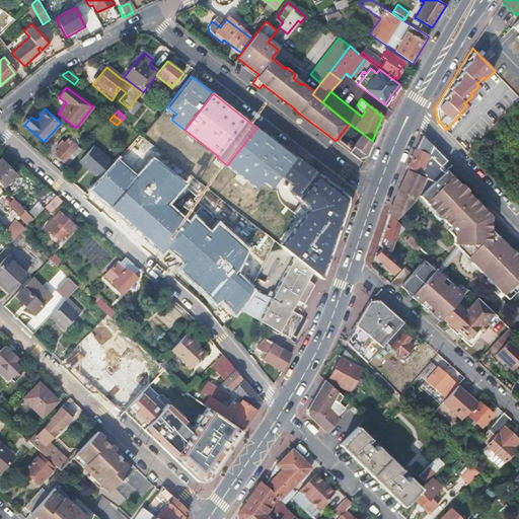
[(281,175),(294,157),(256,128),(227,165),(255,188),(262,180),(271,188),(281,175)]
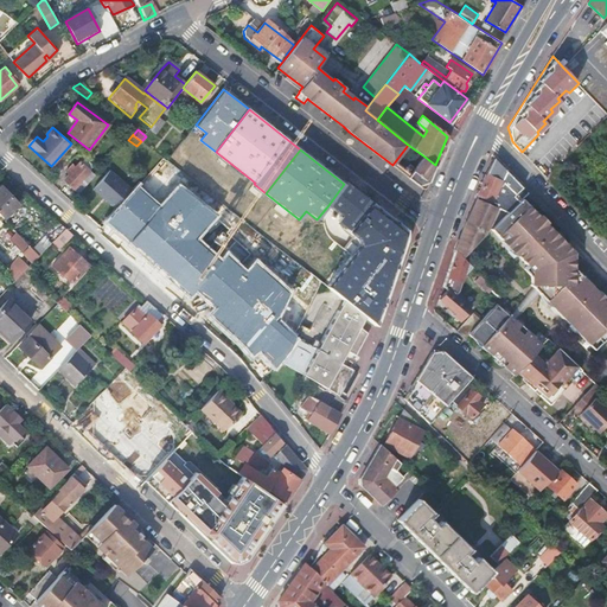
[(428,181),(435,165),(425,157),(408,178),(419,186),(428,181)]
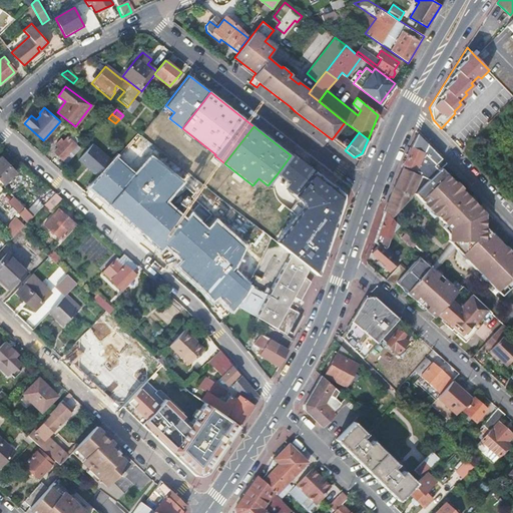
[(137,134),(129,143),(136,149),(144,140),(137,134)]
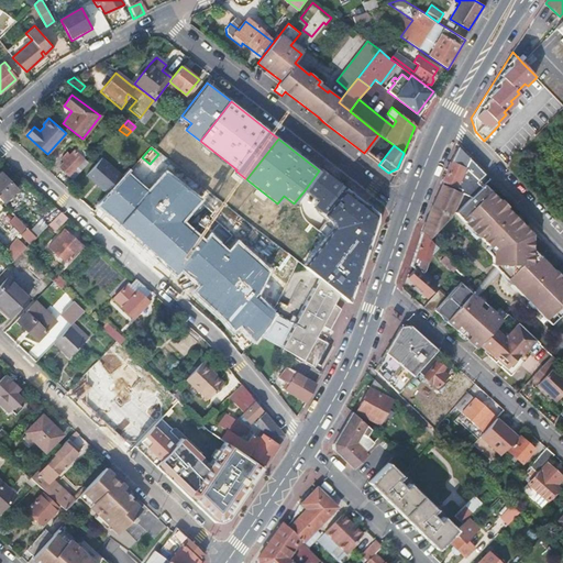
[(459,147),(452,163),(471,170),(475,175),(475,176),(478,180),(485,174),(474,162),(459,147)]
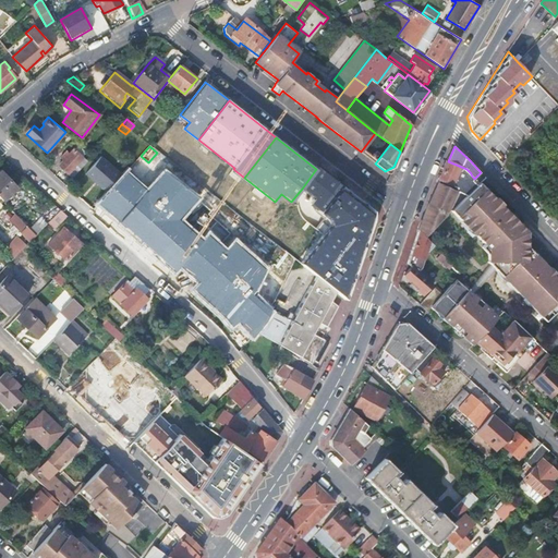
[(61,159),(64,161),(61,166),(72,176),(86,160),(88,161),(93,156),(88,152),(85,155),(77,147),(71,155),(67,153),(61,159)]
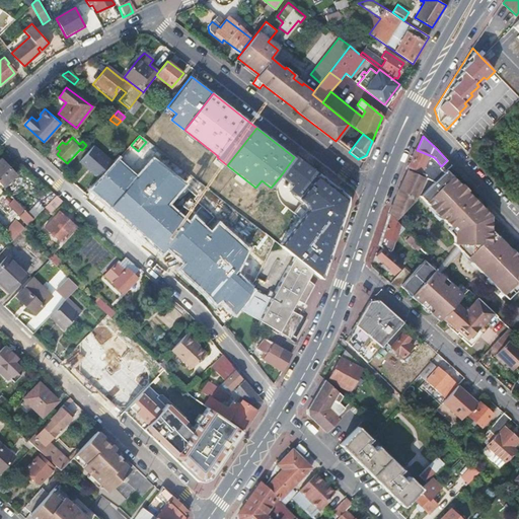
[(478,142),(467,152),(474,159),(486,148),(478,142)]
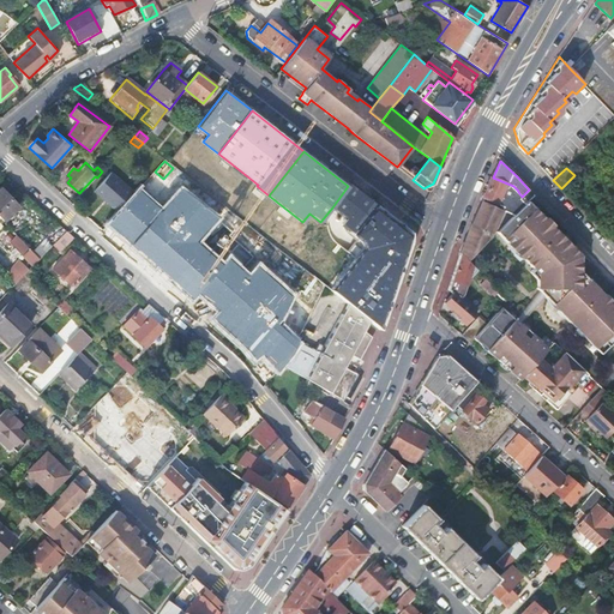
[(174,174),(181,180),(185,175),(178,169),(174,174)]
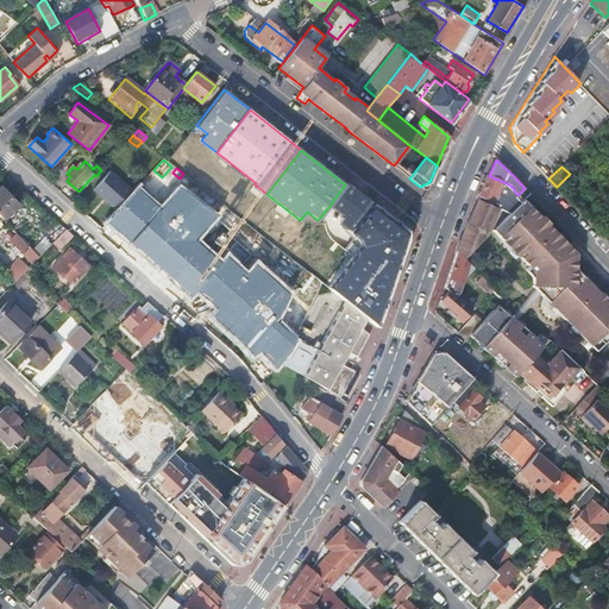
[(94,190),(118,212),(126,201),(135,193),(111,171),(94,190)]
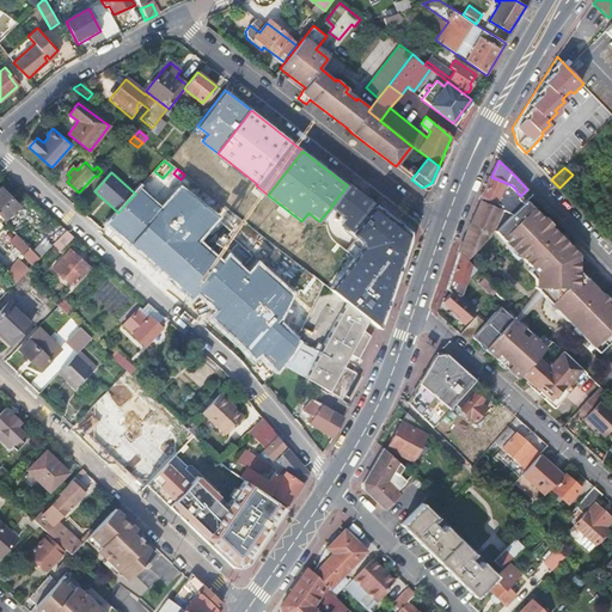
[(181,179),(195,191),(199,187),(194,183),(184,175),(181,179)]
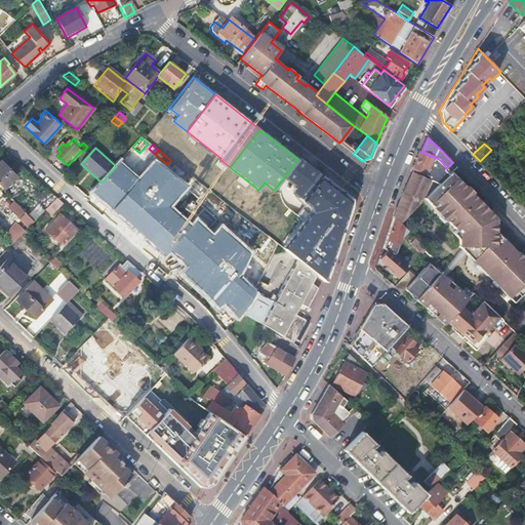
[(421,152),(413,170),(431,177),(429,182),(439,187),(453,172),(457,167),(452,162),(446,168),(443,164),(443,163),(439,159),(421,152)]
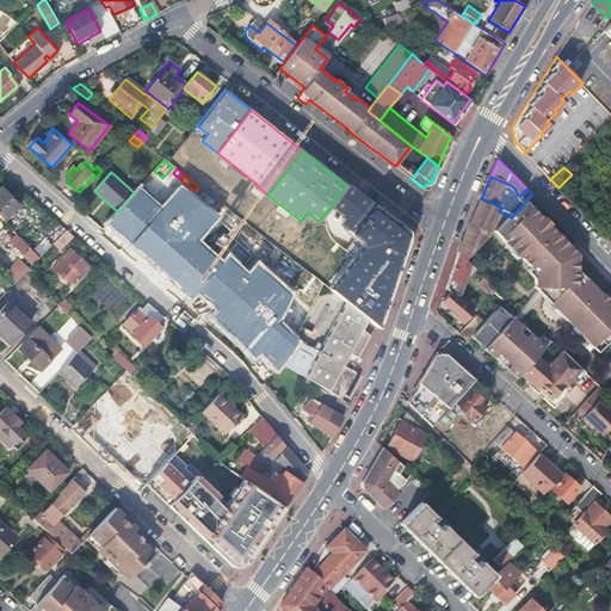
[(368,318),(380,328),(411,239),(408,230),(349,183),(346,185),(331,207),(344,216),(340,221),(340,223),(340,226),(343,229),(349,234),(339,247),(355,258),(331,289),(347,302),(368,318)]
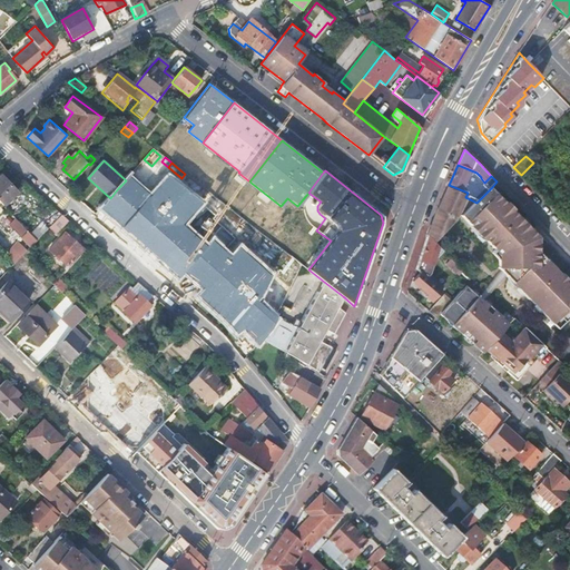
[(182,178),(190,185),(195,180),(185,174),(182,178)]
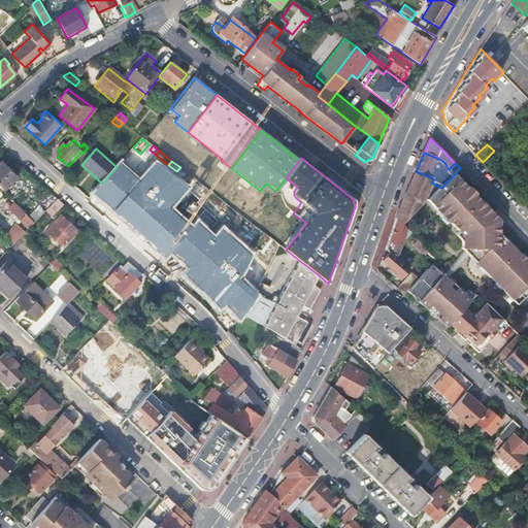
[(0,188),(2,190),(15,177),(1,162),(0,162),(0,188)]
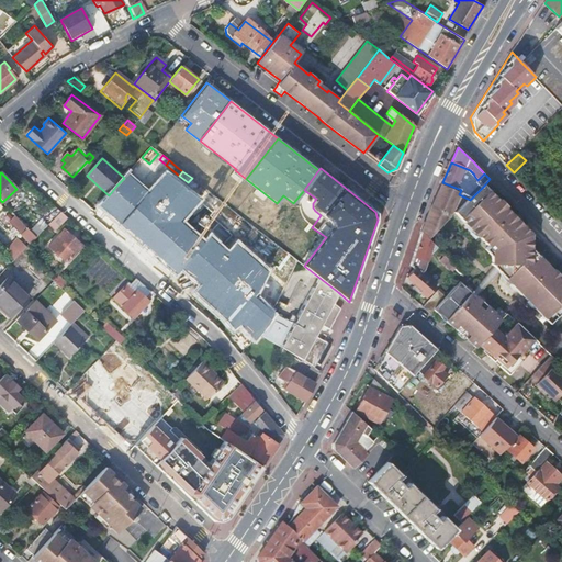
[(470,200),(457,213),(482,238),(510,210),(485,184),(470,200)]
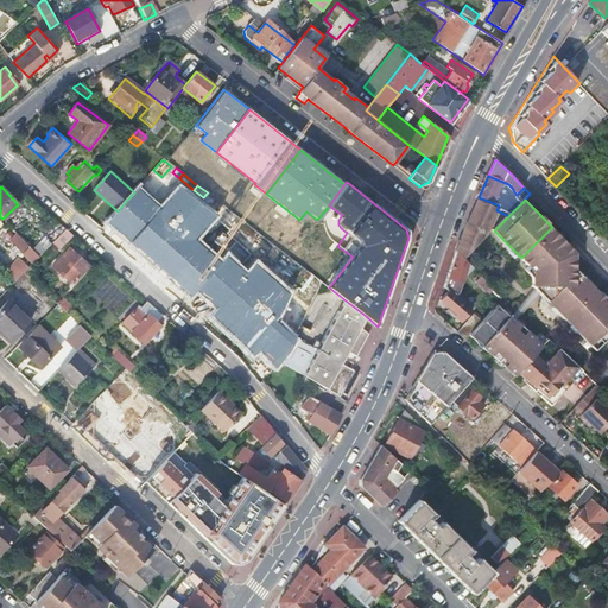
[(118,211),(114,215),(128,227),(140,214),(126,201),(118,211)]
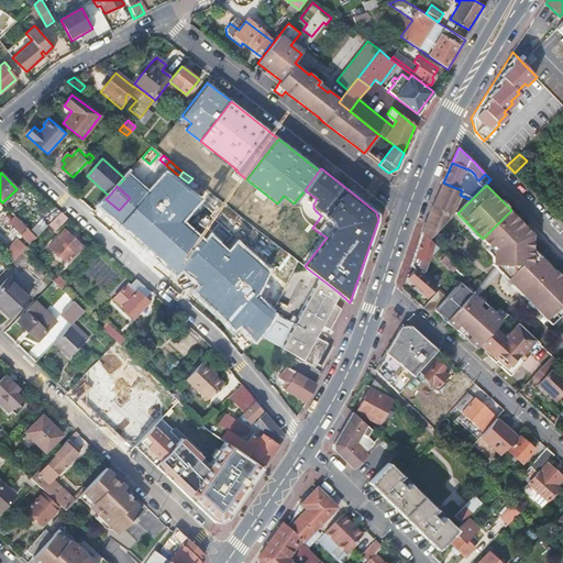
[(442,187),(430,214),(423,233),(431,241),(446,224),(459,195),(442,187)]
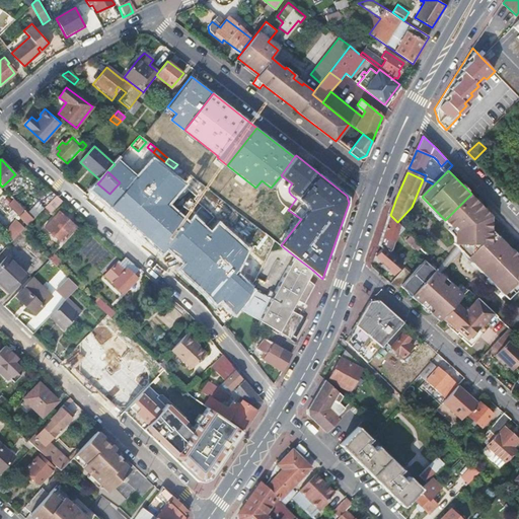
[(129,191),(119,203),(140,222),(151,210),(129,191)]
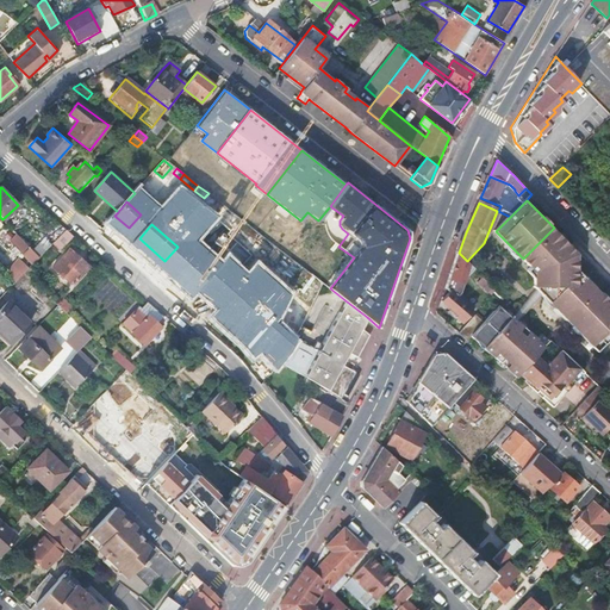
[(554,228),(523,259),(533,269),(529,272),(535,279),(535,287),(542,294),(543,293),(574,263),(574,261),(580,261),(579,254),(554,228)]
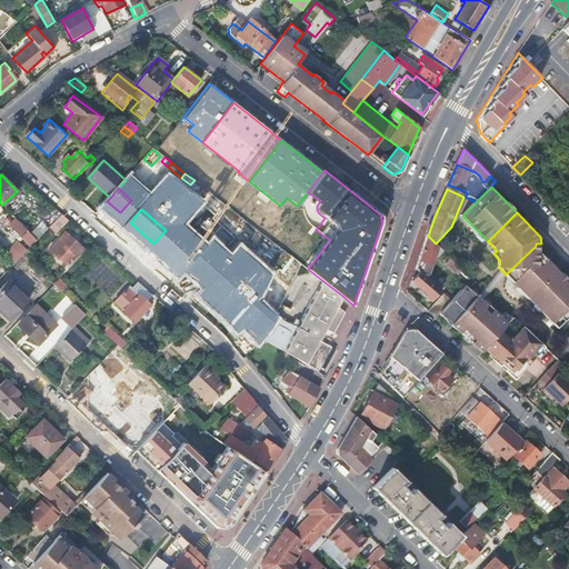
[(61,215),(50,227),(57,232),(69,220),(61,215)]
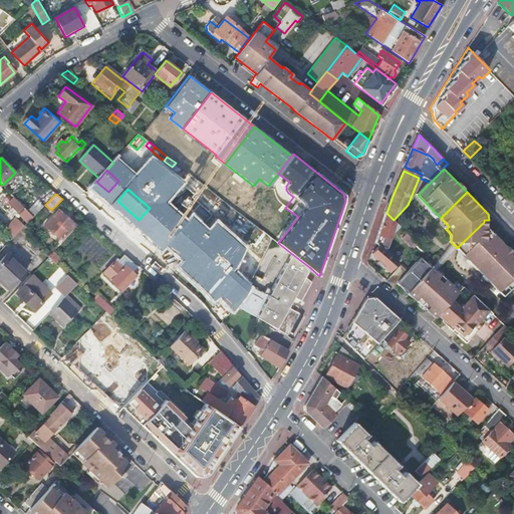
[(13,208),(10,212),(13,215),(16,213),(19,216),(20,215),(28,223),(33,217),(27,211),(14,197),(8,203),(13,208)]
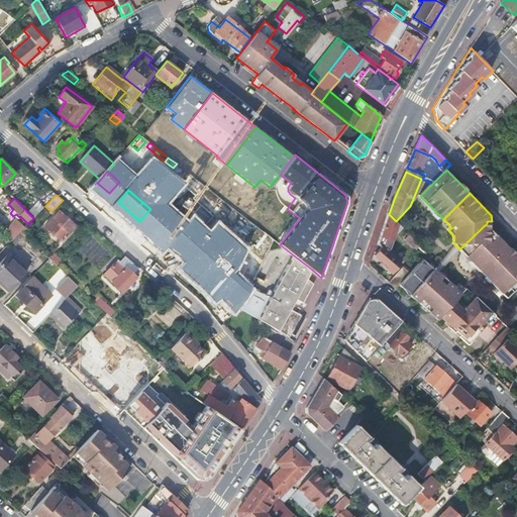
[(37,201),(27,212),(33,218),(43,208),(37,201)]
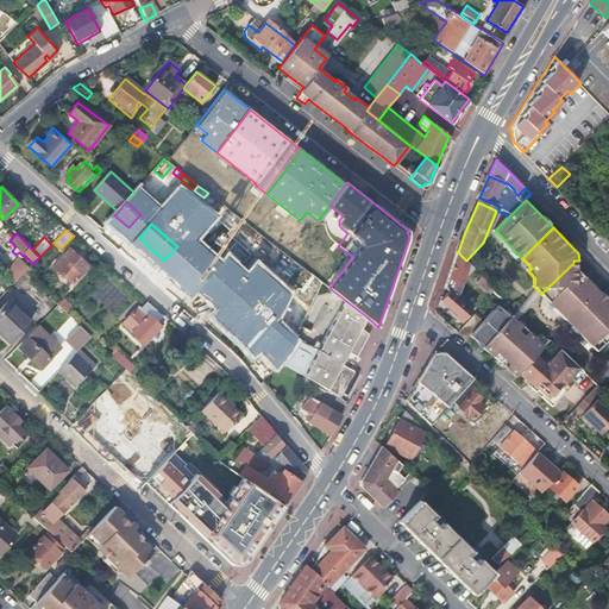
[(69,249),(52,268),(73,286),(89,267),(69,249)]
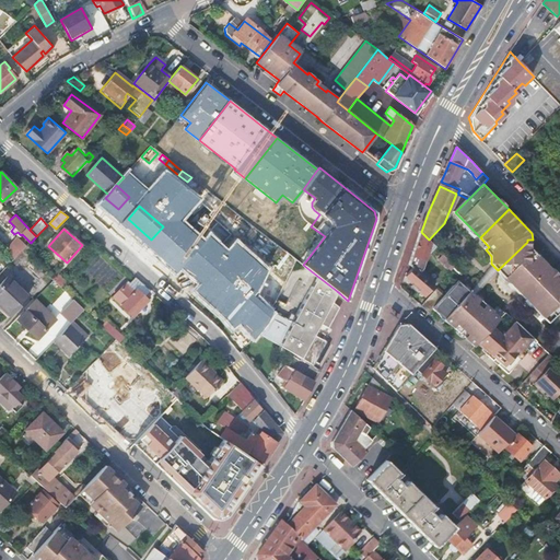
[(429,240),(421,232),(410,265),(415,268),(420,273),(423,269),(433,243),(429,240)]
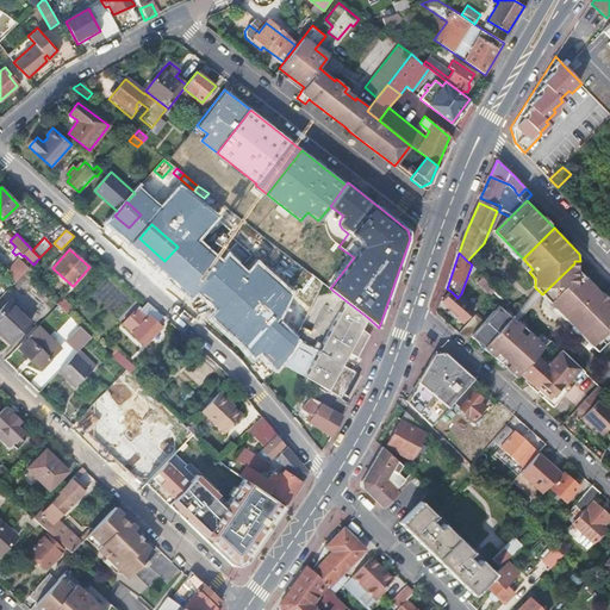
[(6,271),(17,280),(29,266),(19,257),(6,271)]
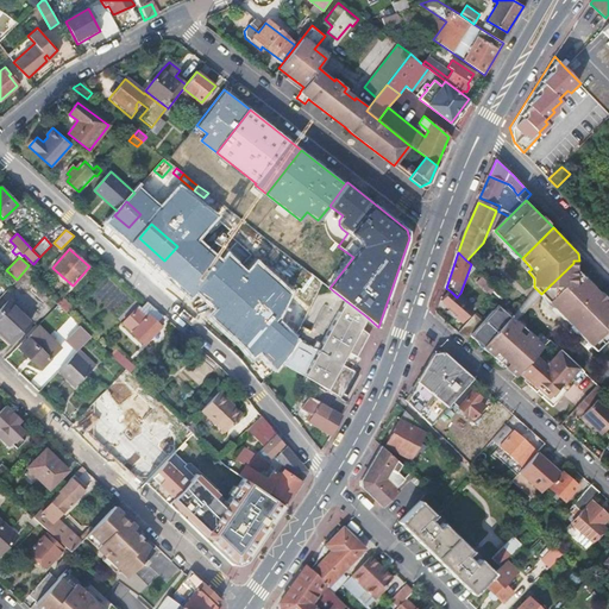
[(224,258),(212,271),(220,278),(232,265),(224,258)]
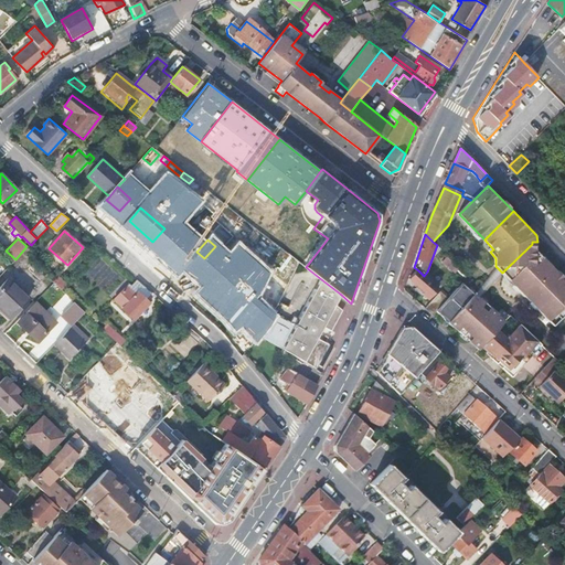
[(532,244),(503,272),(502,273),(504,273),(513,281),(513,284),(541,313),(542,311),(547,317),(545,318),(553,324),(563,315),(561,311),(563,310),(558,306),(562,302),(564,305),(564,278),(557,270),(557,266),(550,258),(545,258),(537,251),(532,251),(532,244)]
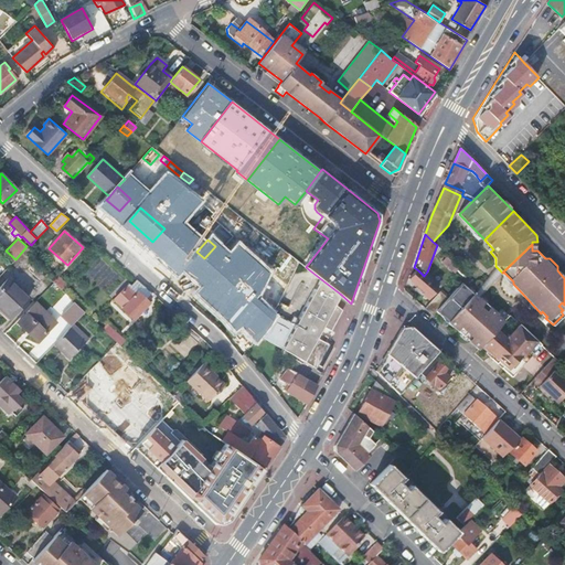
[(13,263),(20,270),(27,263),(20,256),(13,262),(13,263)]
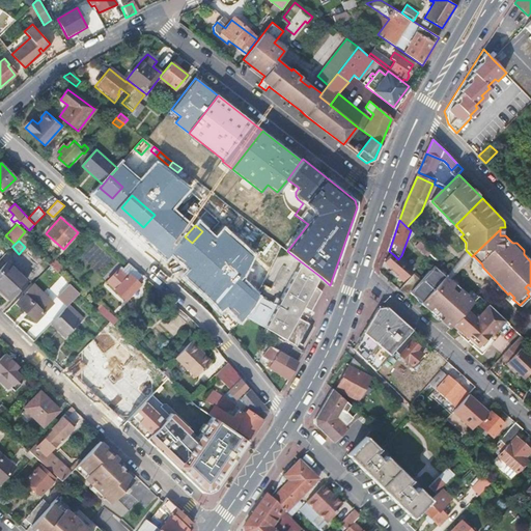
[(422,242),(418,247),(422,251),(427,246),(422,242)]
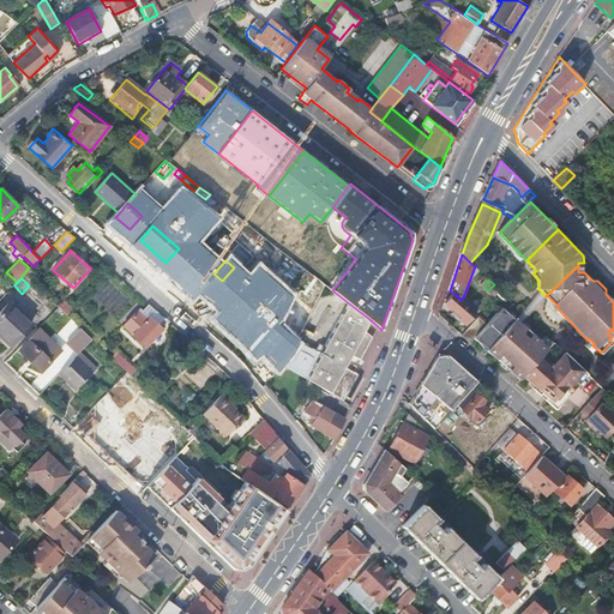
[(494,284),(488,290),(494,295),(499,290),(498,288),(494,284)]
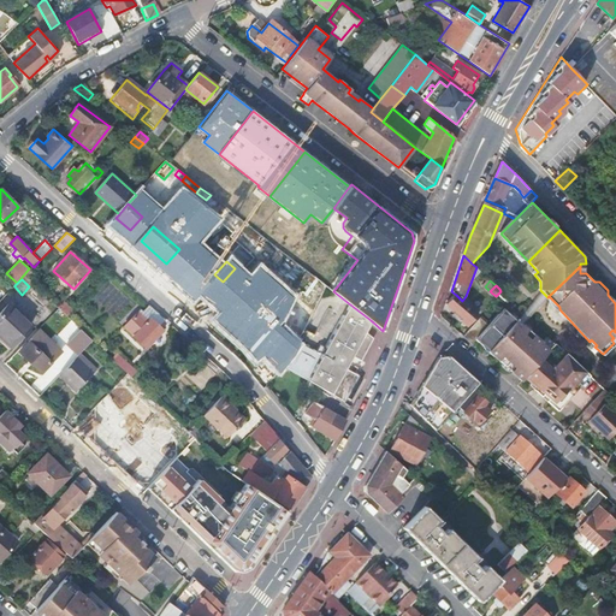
[(212,286),(196,303),(218,323),(234,304),(212,286)]
